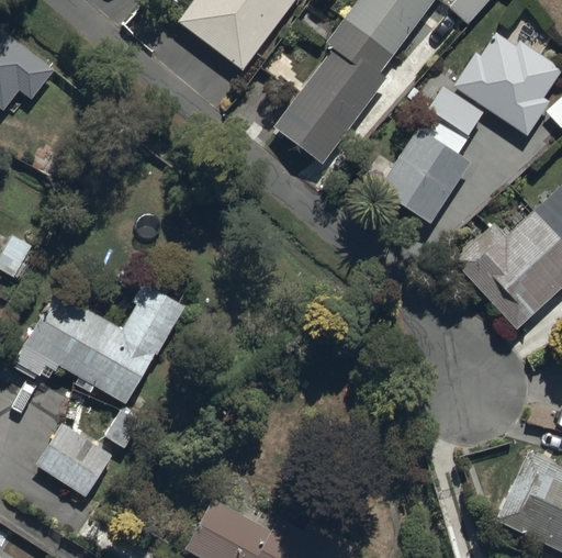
[(242,70),(293,0),(192,0),(177,22),(242,70)]
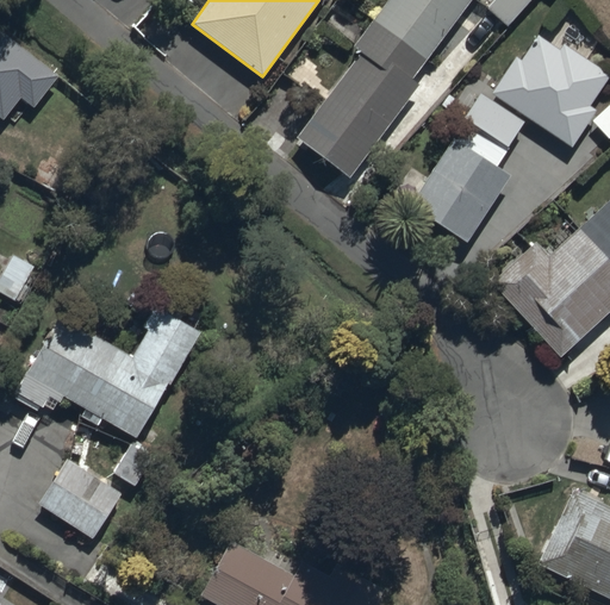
[(412,79),(470,0),(387,0),(353,47),(361,54),(297,138),(350,179),(421,85),(412,79)]
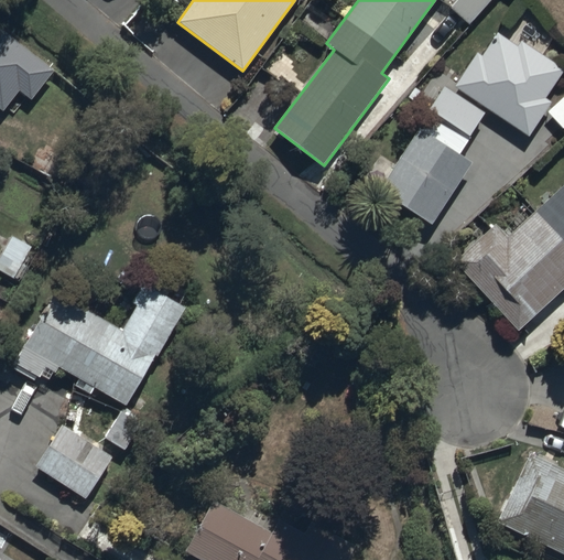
[(496,0),(457,0),(449,10),(470,29),(496,0)]
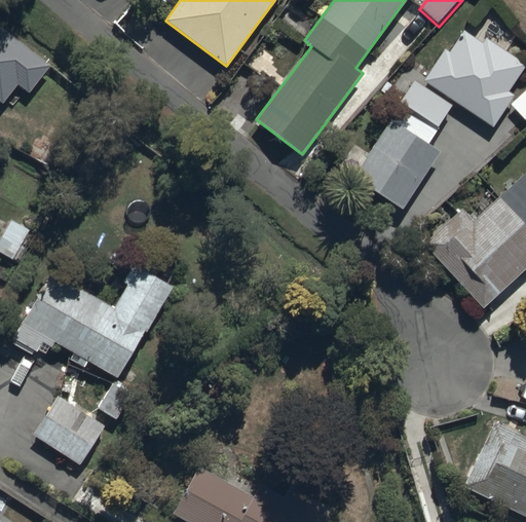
[(52,66),(0,25),(0,99),(4,103),(15,87),(25,96),(28,91),(30,94),(52,66)]
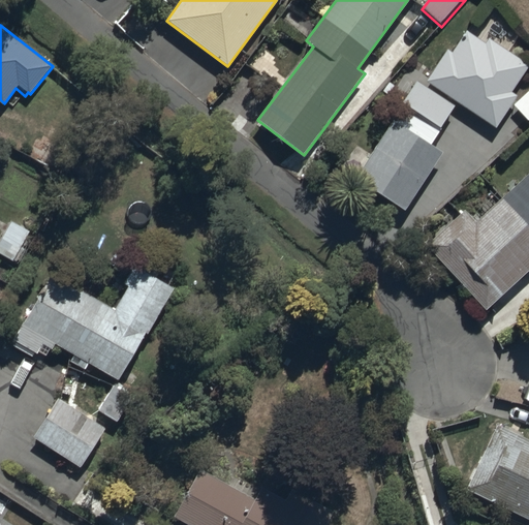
[(447,47),(425,82),(496,128),(518,95),(511,91),(528,64),(528,63),(489,37),(485,43),(466,30),(453,50),(447,47)]
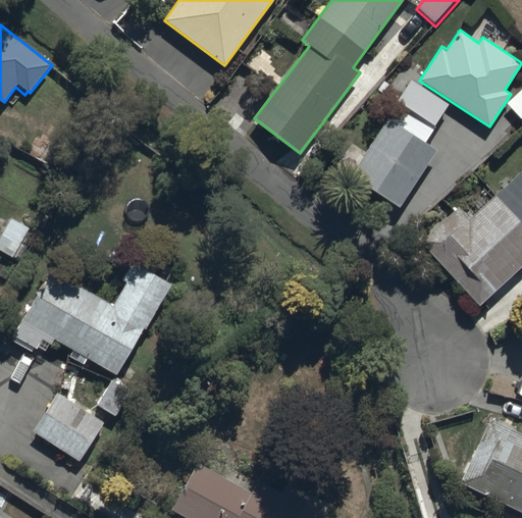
[(388,115),(351,174),(399,205),(435,149),(425,142),(450,104),(410,79),(386,114),(388,115)]
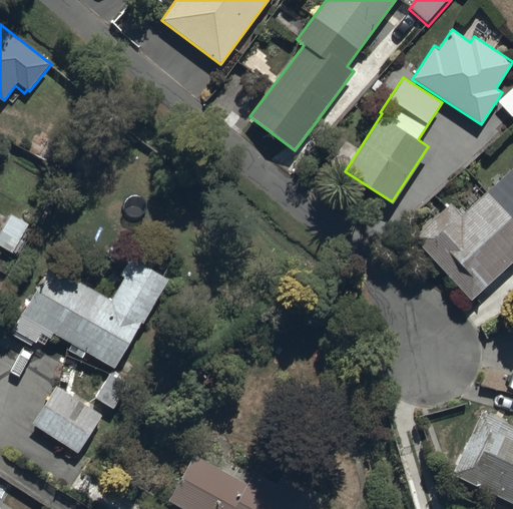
[(471,299),(512,260),(512,164),(460,213),(449,201),(412,235),(471,299)]
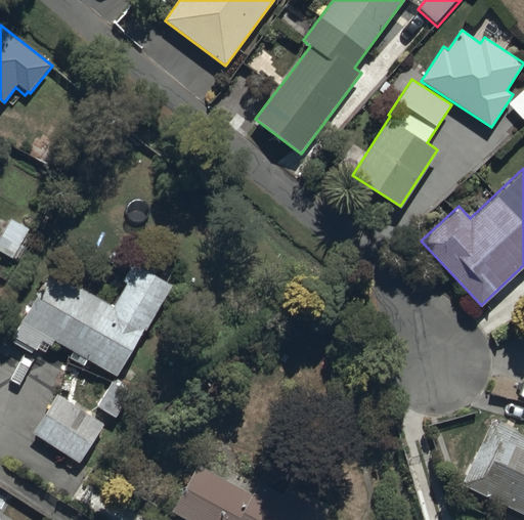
[(31,229),(11,218),(0,240),(0,251),(19,261),(29,244),(25,241),(31,229)]
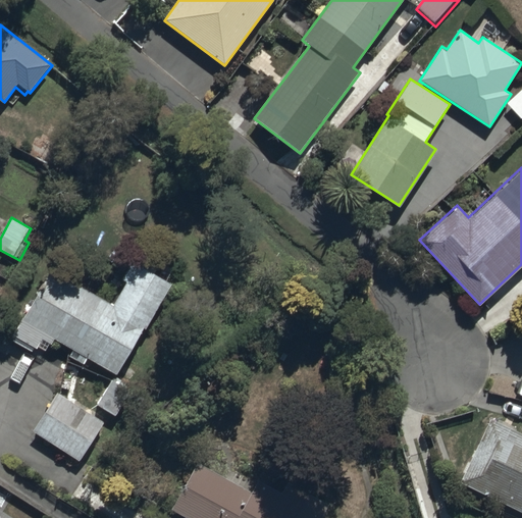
[(112,304),(51,270),(12,341),(46,359),(56,340),(73,350),(68,358),(83,366),(88,358),(117,374),(143,328),(145,329),(171,281),(133,260),(120,280),(124,282),(112,304)]
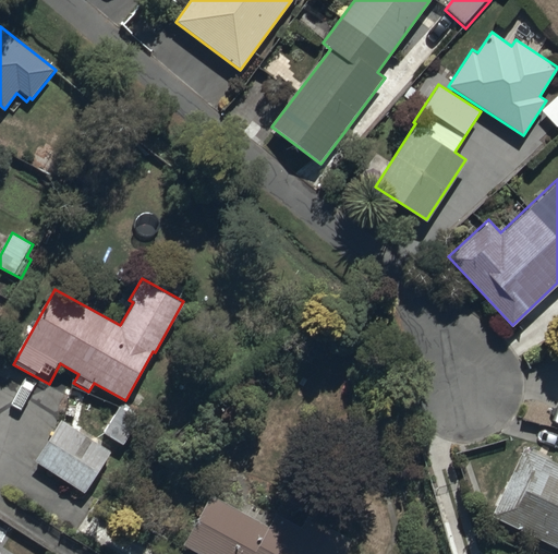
[(111,453),(60,420),(34,460),(85,494),(111,453)]
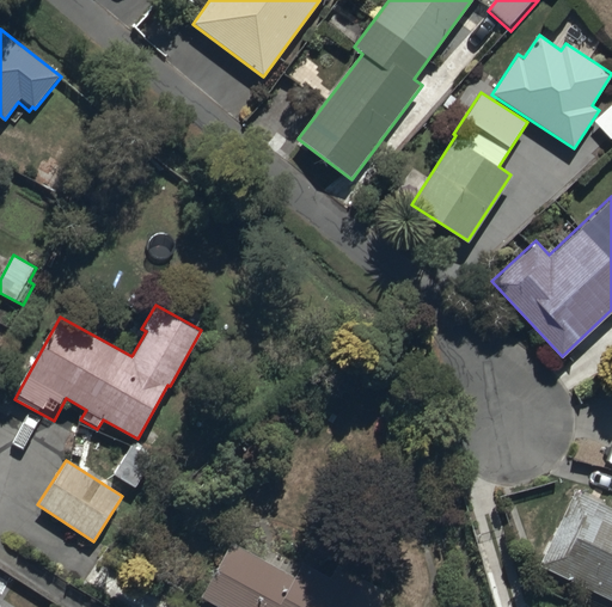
[(611,507),(576,490),(540,563),(611,598),(611,507)]
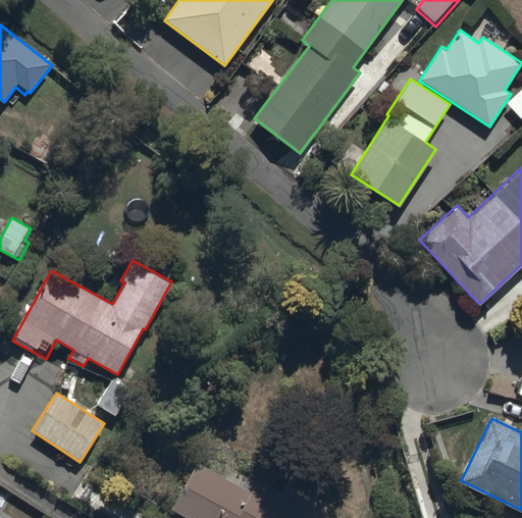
[(322,517),(329,503),(286,480),(279,493),(258,481),(251,494),(196,463),(170,510),(185,517),(322,517)]
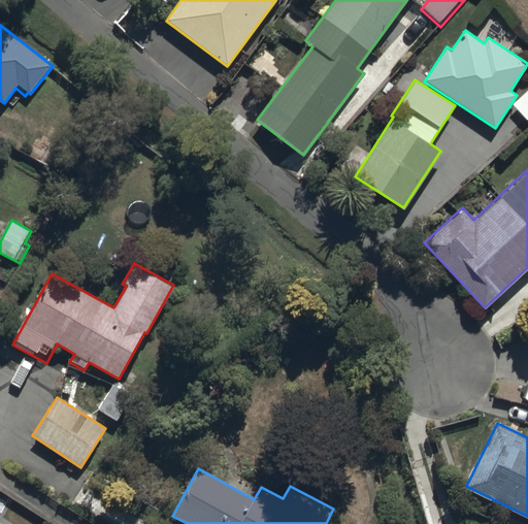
All buildings are outlined.
